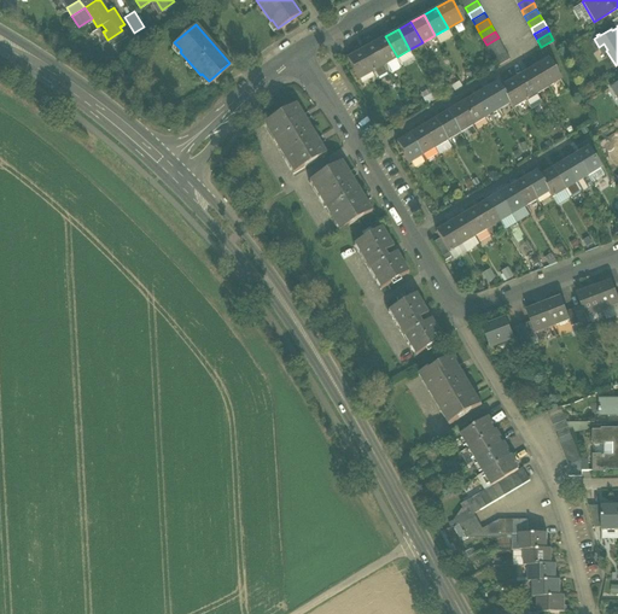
[(373,44),(384,64),(397,57),(385,36),(373,44)]
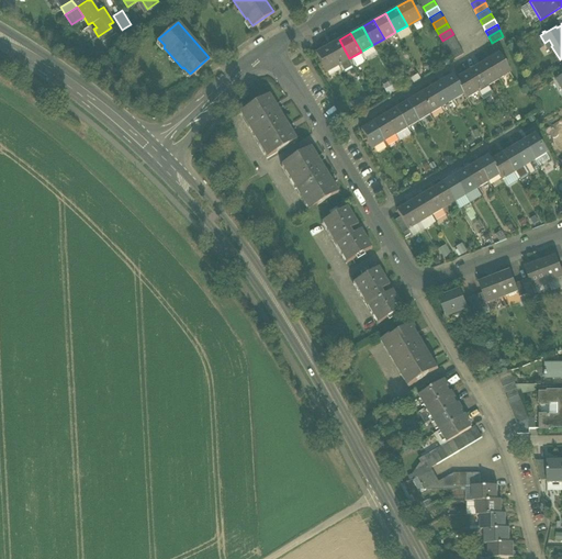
[(442,41),(446,46),(457,40),(453,34),(442,41)]
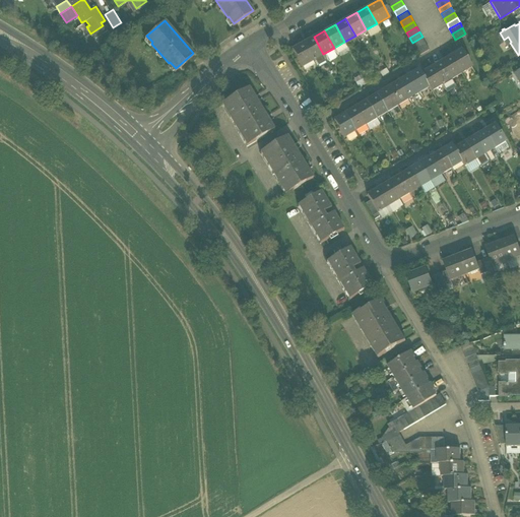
[(303,43),(313,60),(323,54),(314,37),(304,43),(303,43)]
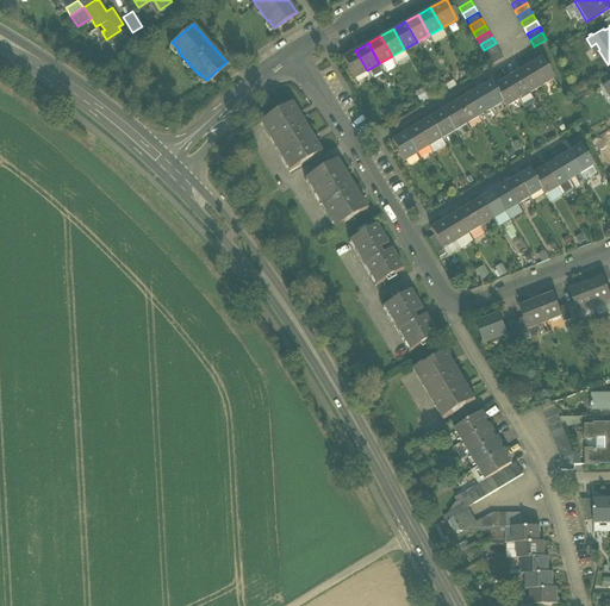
[(484,50),(487,56),(499,49),(496,43),(484,50)]
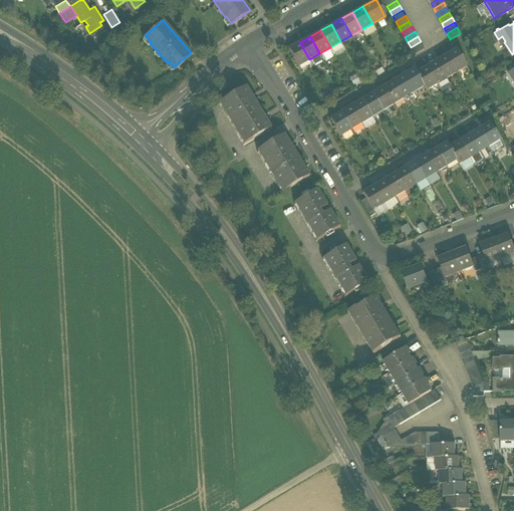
[(424,47),(421,41),(411,47),(414,53),(424,47)]
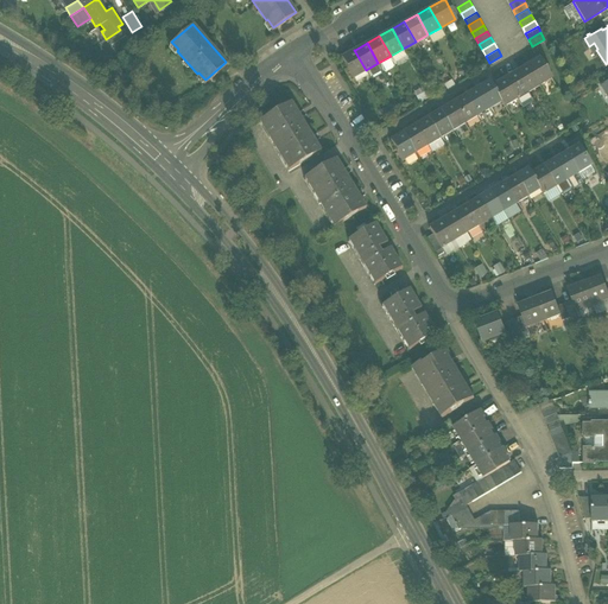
[(353,77),(366,70),(354,50),(342,57),(353,77)]
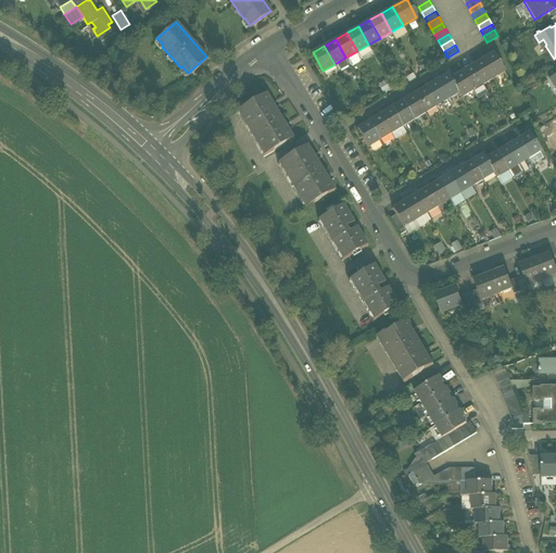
[(361,58),(357,51),(345,58),(350,64),(350,63),(352,64),(361,60),(361,58)]
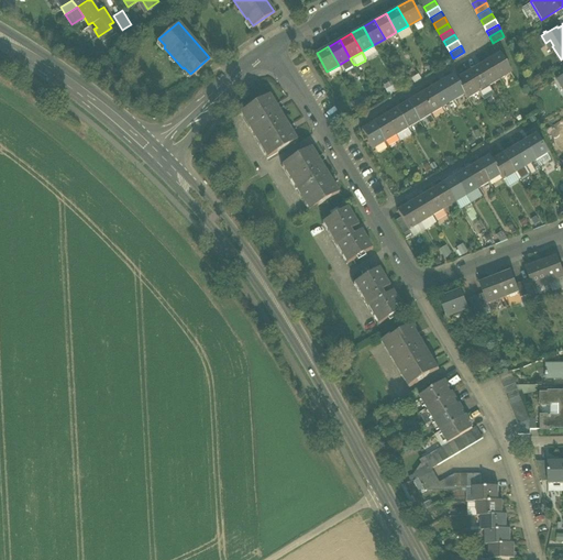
[(500,53),(488,59),(499,78),(511,72),(500,53)]
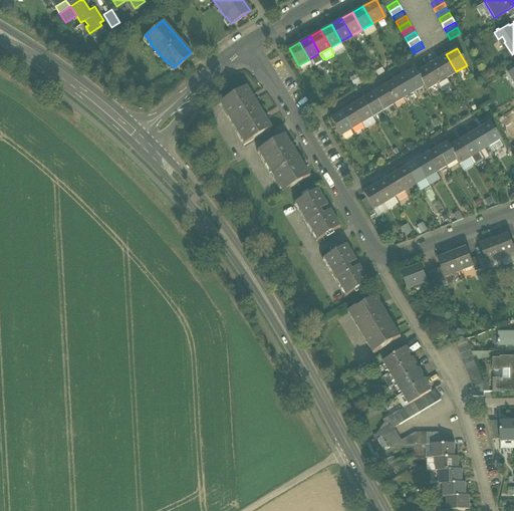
[(323,59),(319,53),(309,59),(312,65),(315,65),(322,61),(323,59)]
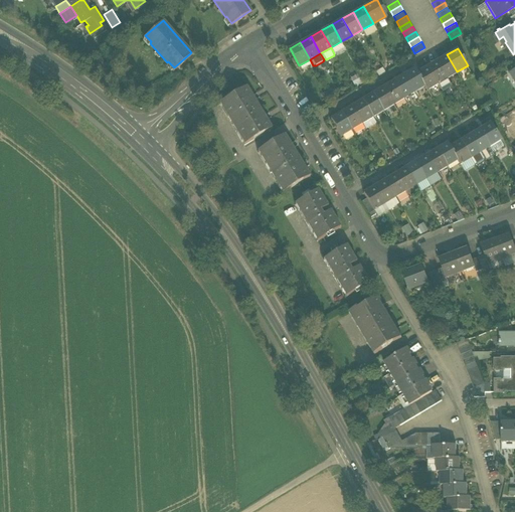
[(448,77),(457,71),(447,54),(437,60),(448,77)]
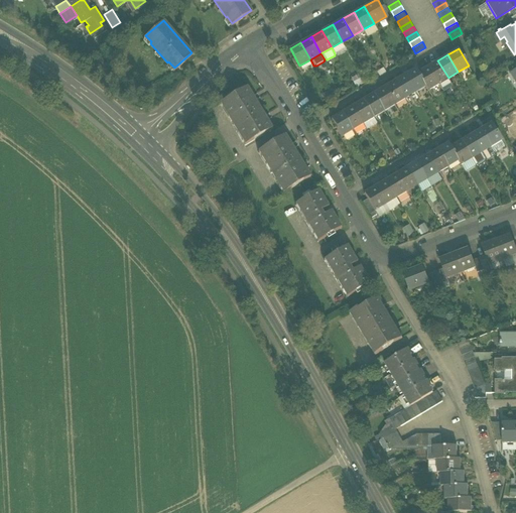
[(438,84),(448,78),(437,60),(428,67),(438,84)]
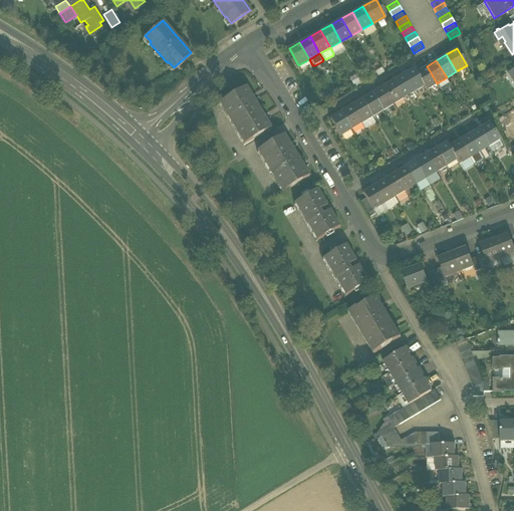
[(427,89),(437,83),(427,66),(417,72),(424,84),(427,89)]
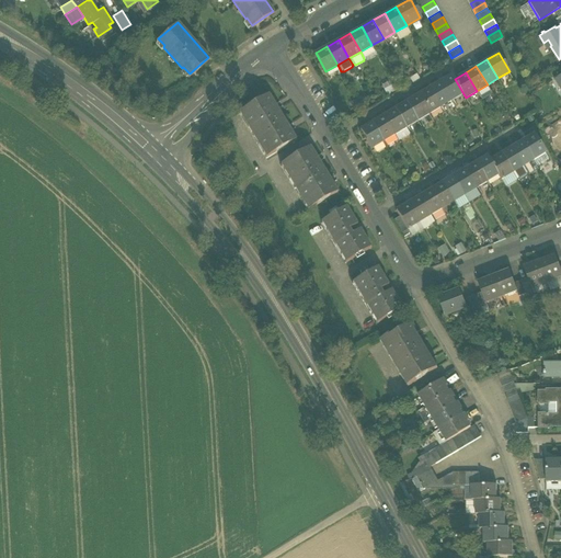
[(450,99),(462,92),(455,79),(451,73),(439,81),(450,99)]
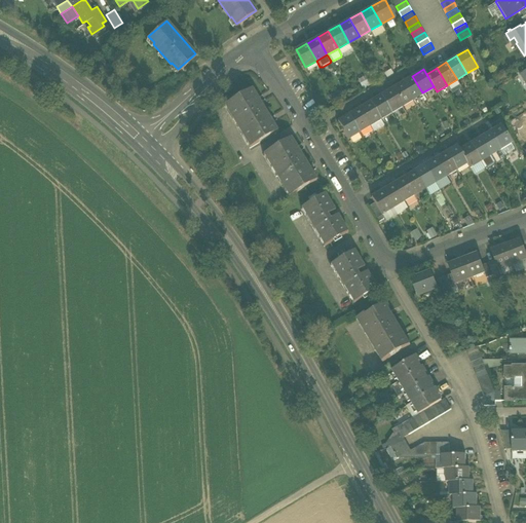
[(412,99),(422,92),(412,76),(402,82),(412,99)]
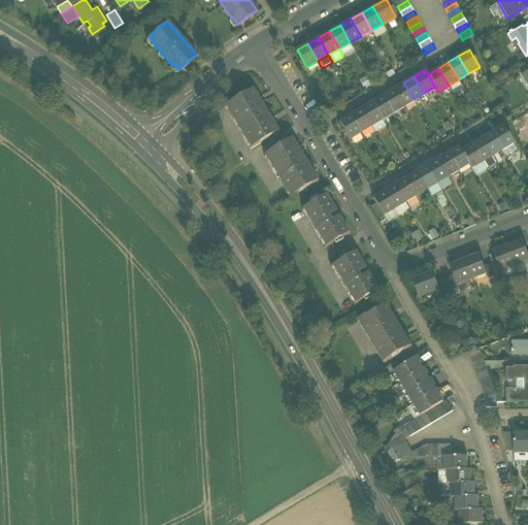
[(459,79),(449,86),(454,93),(463,87),(459,79)]
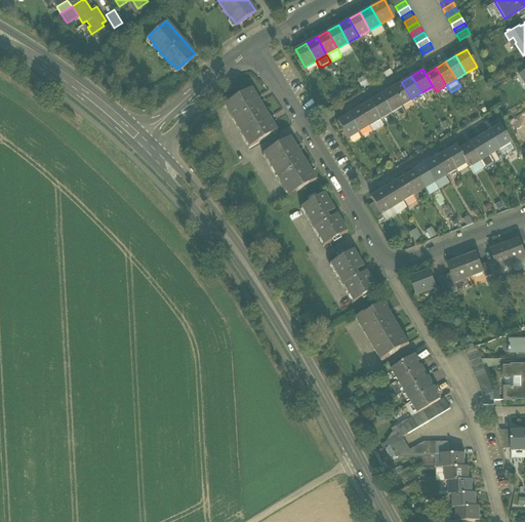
[(401,106),(411,98),(401,82),(391,88),(401,106)]
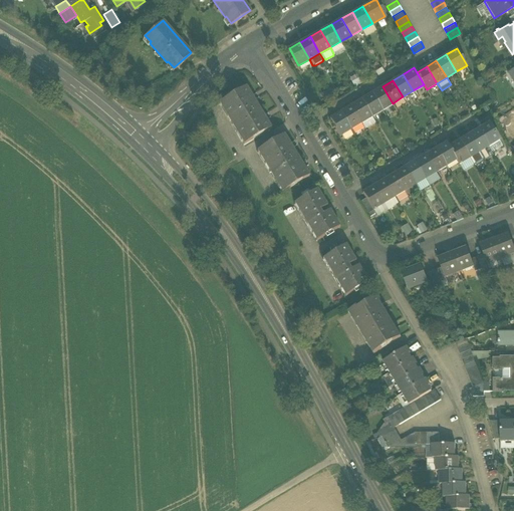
[(219,101),(231,122),(258,106),(246,85),(219,101)]
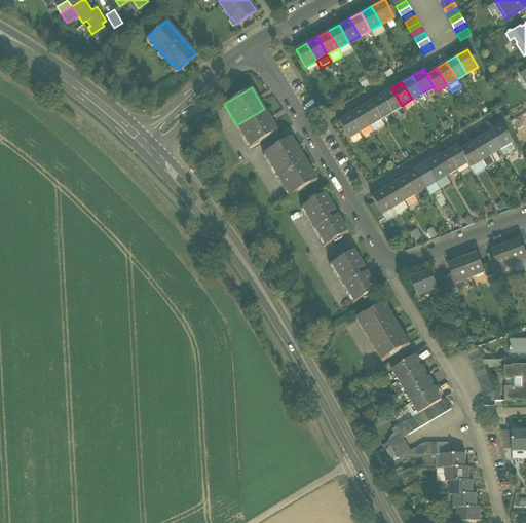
[(390,112),(402,106),(391,88),(380,95),(390,112)]
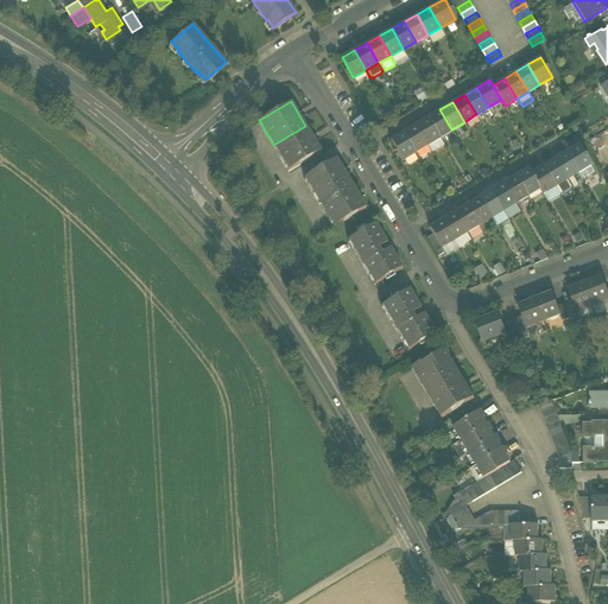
[(439,137),(451,129),(439,109),(428,116),(439,137)]
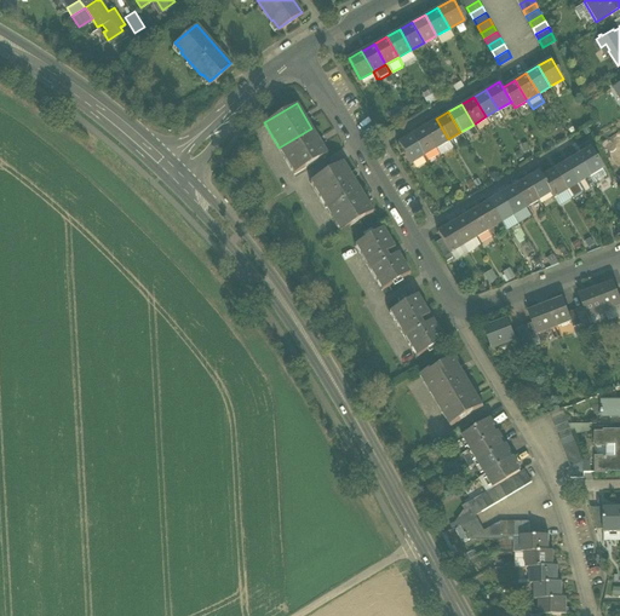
[(436,147),(448,139),(436,119),(424,127),(436,147)]
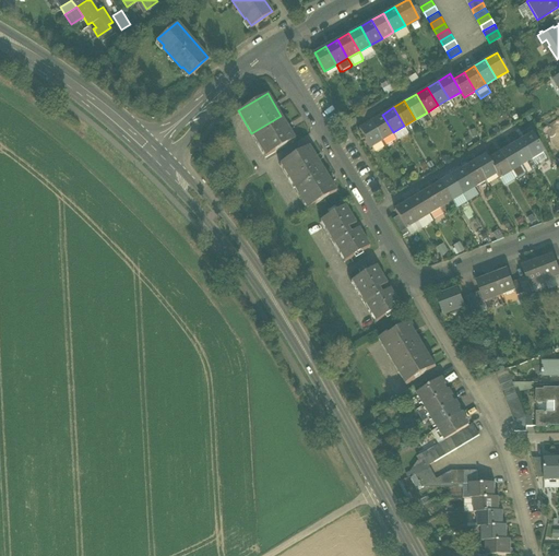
[(381,140),(393,132),(382,115),(370,121),(381,140)]
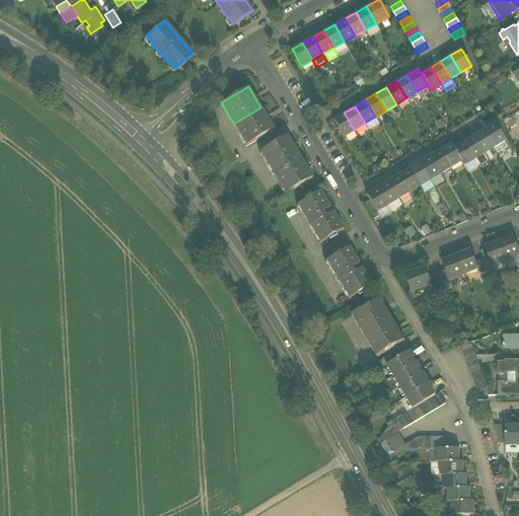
[(274,128),(261,107),(233,124),(246,145),(274,128)]
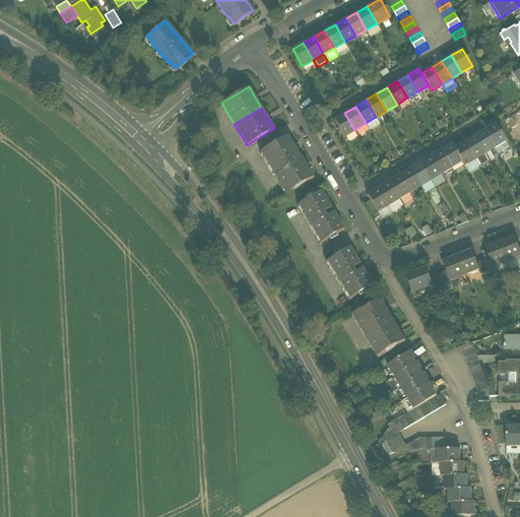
[(344,136),(354,130),(344,113),(334,119),(344,136)]
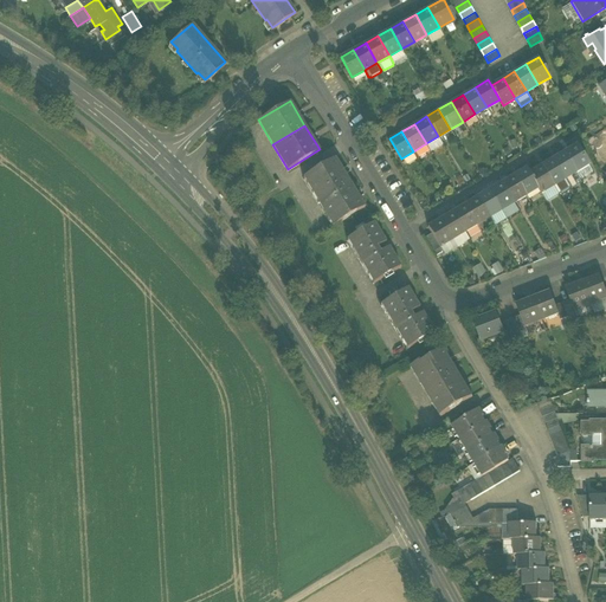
[(442,143),(438,136),(426,143),(430,150),(442,143)]
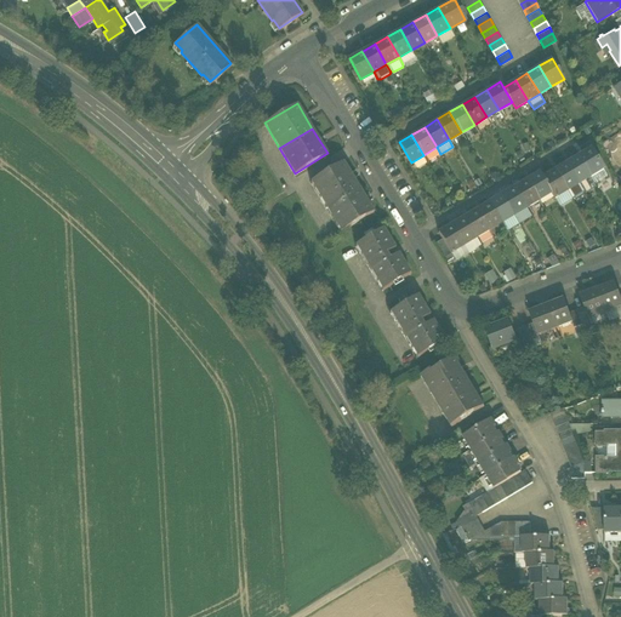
[(590,175),(592,173),(602,167),(603,167),(591,147),(577,155),(590,175)]
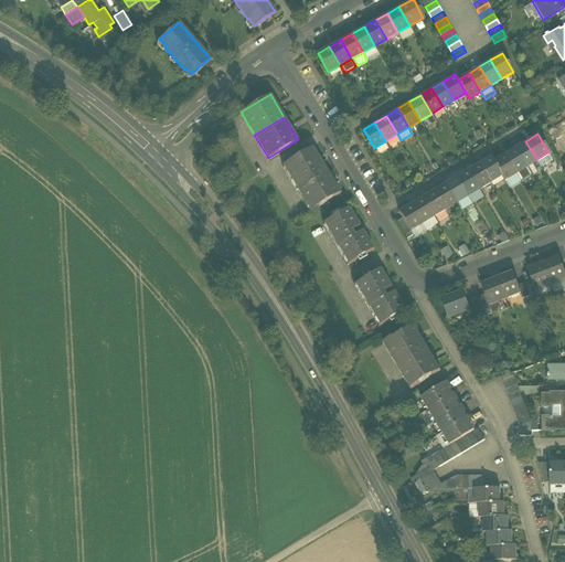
[(526,166),(536,159),(525,141),(515,147),(526,166)]
